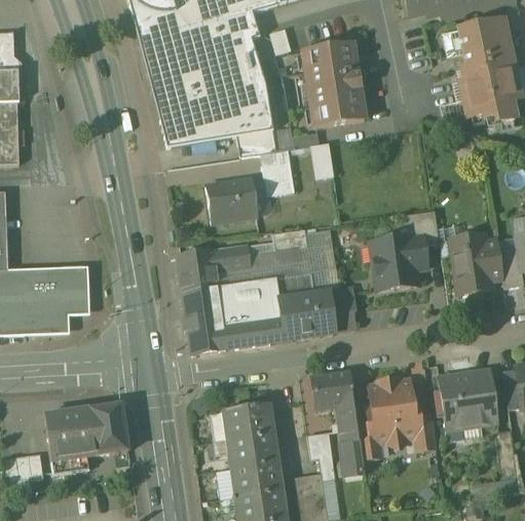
[(127,0),(167,147),(237,136),(240,157),(261,154),(276,152),(267,85),(252,39),(260,36),(253,13),(297,0),(127,0)]
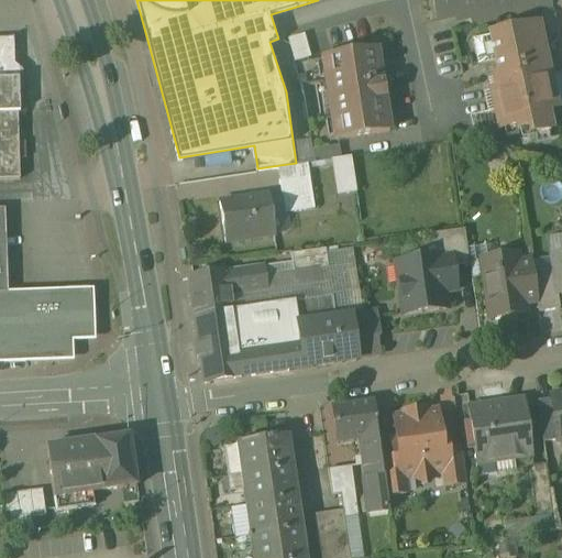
[(436,0),(440,17),(471,9),(474,22),(536,8),(533,0),(436,0)]
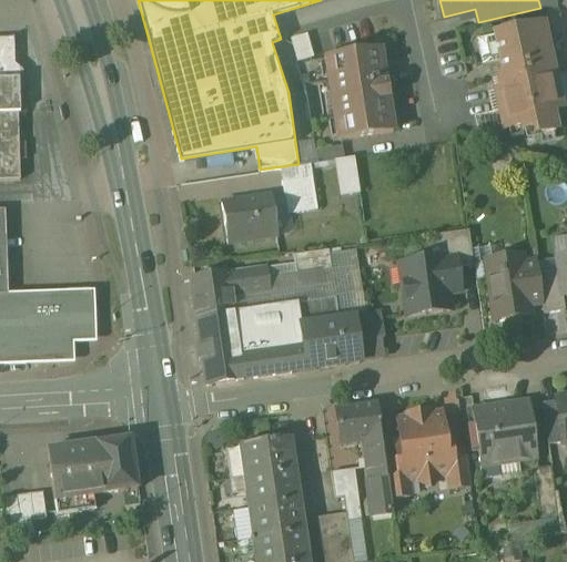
[(544,21),(495,32),(505,73),(499,74),(502,87),(496,88),(504,120),(505,128),(513,125),(522,123),(523,130),(536,126),(537,132),(557,128),(553,108),(563,105),(544,21)]
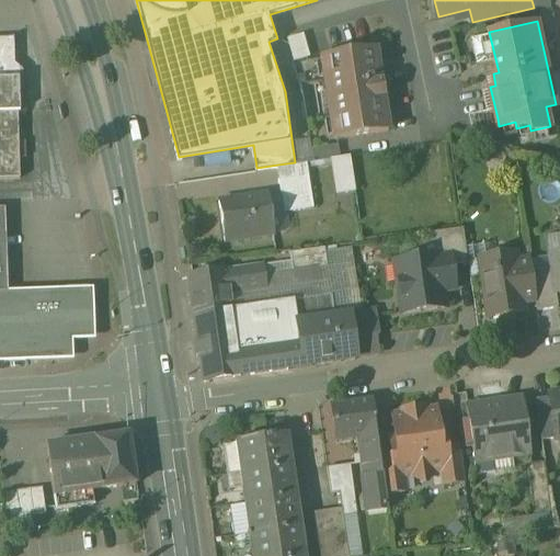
[(290,34),(297,57),(315,53),(308,29),(290,34)]
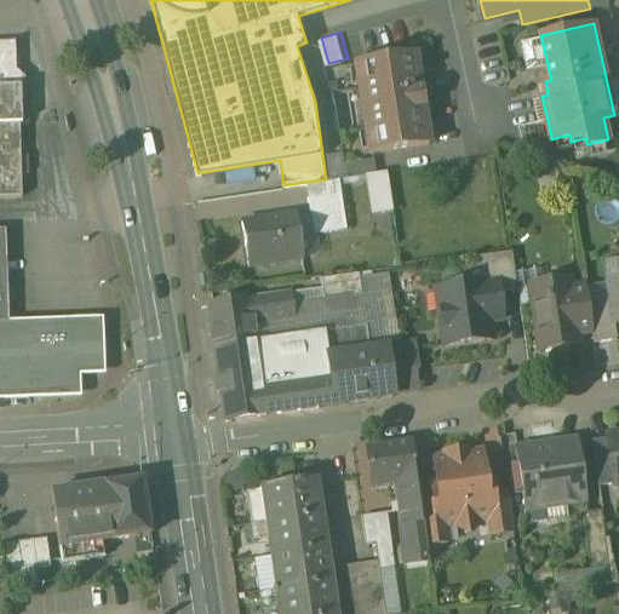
[(15,39),(0,39),(0,195),(23,194),(21,121),(18,121),(17,113),(22,109),(17,105),(17,95),(21,91),(17,87),(17,80),(23,74),(16,68),(15,39)]
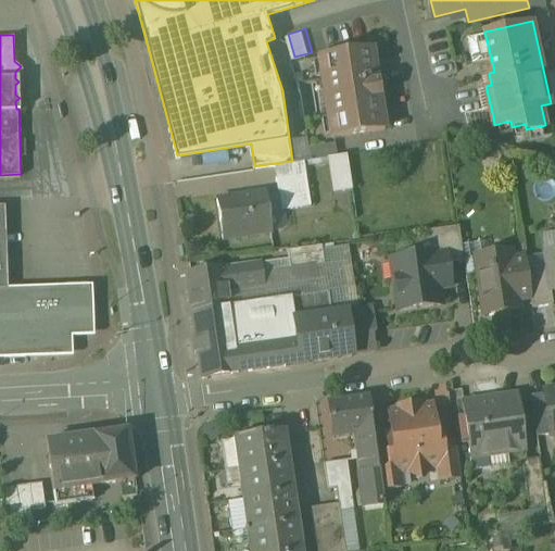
[(374,47),(319,55),(332,135),(386,126),(374,47)]
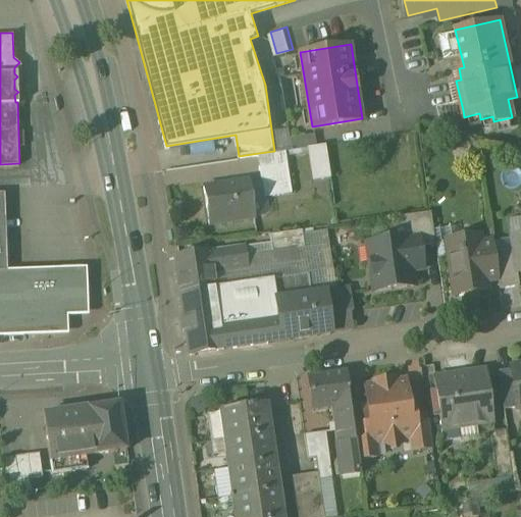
[(463,110),(439,115),(440,123),(474,134),(471,115),(464,117),(463,110)]
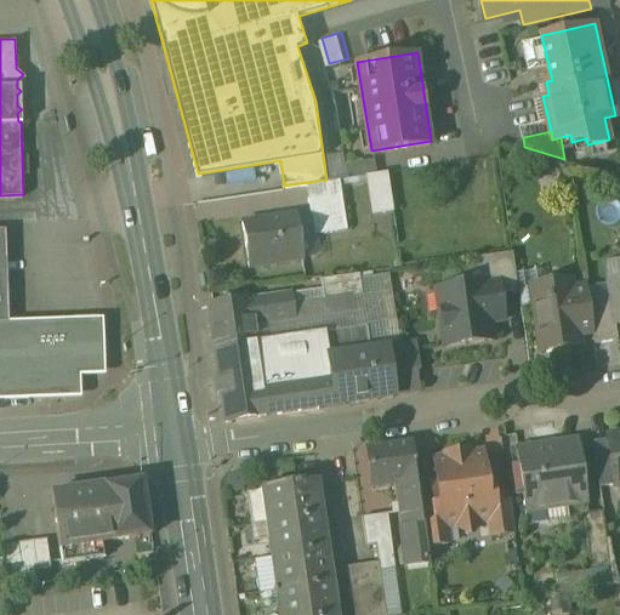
[(375,158),(347,161),(347,165),(350,176),(368,172),(377,171),(375,158)]
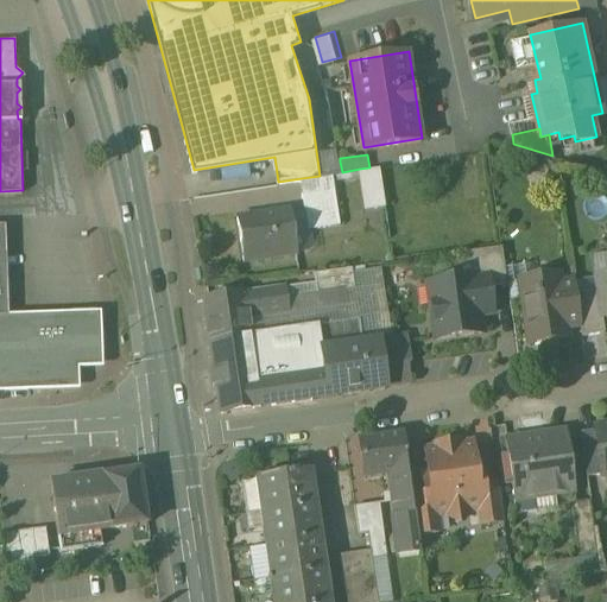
[(380,166),(370,168),(360,169),(366,208),(386,204),(380,166)]
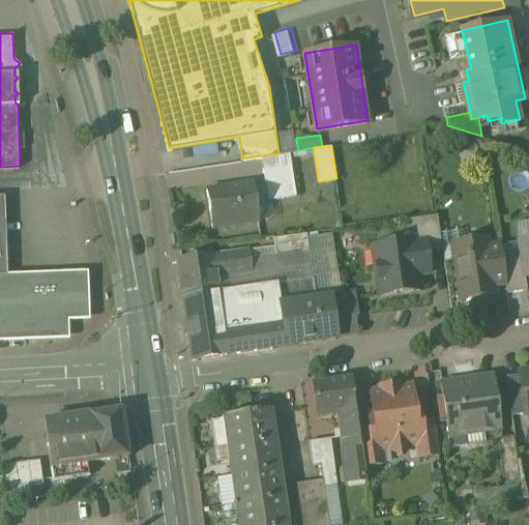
[(278,153),(263,155),(265,169),(294,165),(292,151),(278,153)]
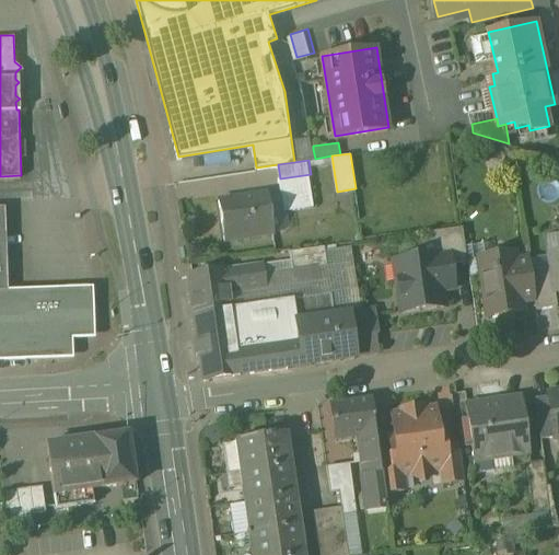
[(311,174),(280,178),(284,211),(316,206),(311,174)]
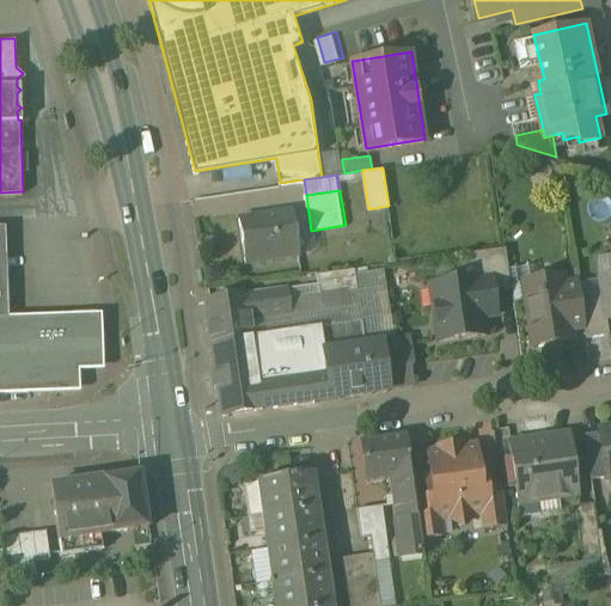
[(293,209),(240,218),(248,261),(299,252),(293,209)]
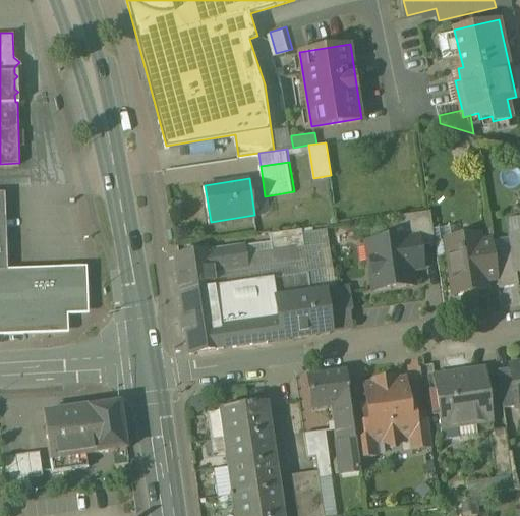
[(430,209),(402,213),(405,237),(418,235),(419,243),(436,240),(430,209)]
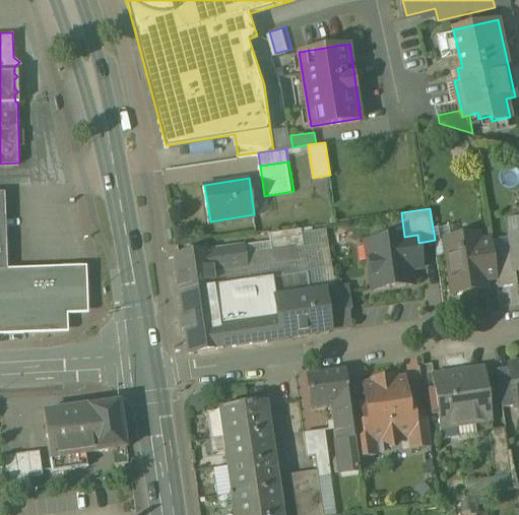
[(302,227),(269,232),(271,248),(304,243),(302,227)]
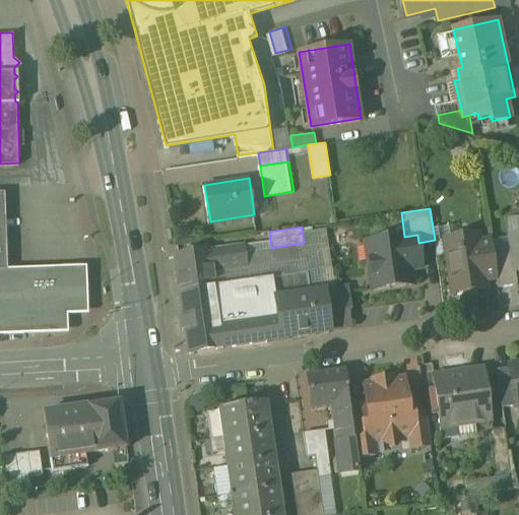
[(478,232),(454,236),(456,250),(448,251),(454,292),(487,286),(484,277),(479,240),(478,232)]
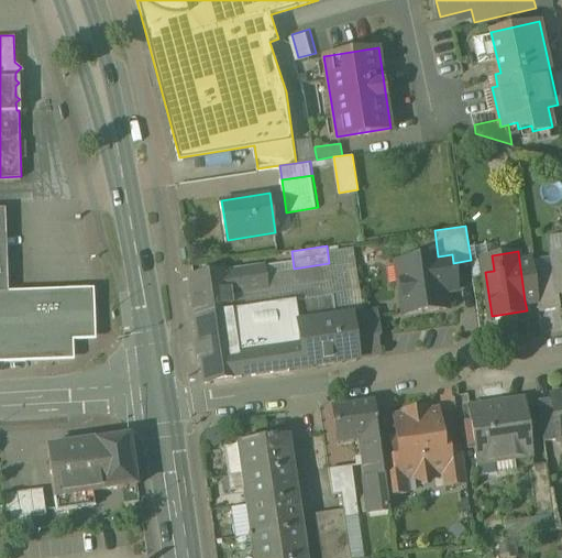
[(561,251),(552,253),(554,266),(559,293),(561,292),(561,251)]
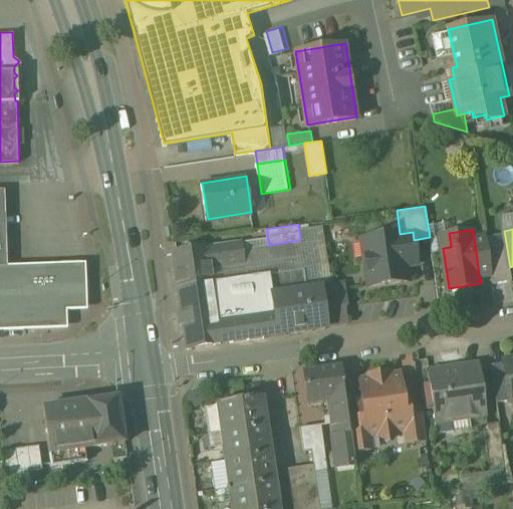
[(400,234),(363,239),(369,282),(408,277),(406,263),(417,261),(414,240),(413,232),(400,234)]
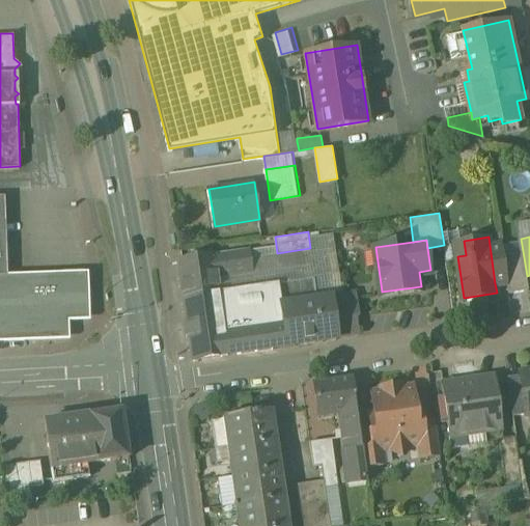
[(502,244),(490,245),(495,283),(507,281),(504,254),(502,244)]
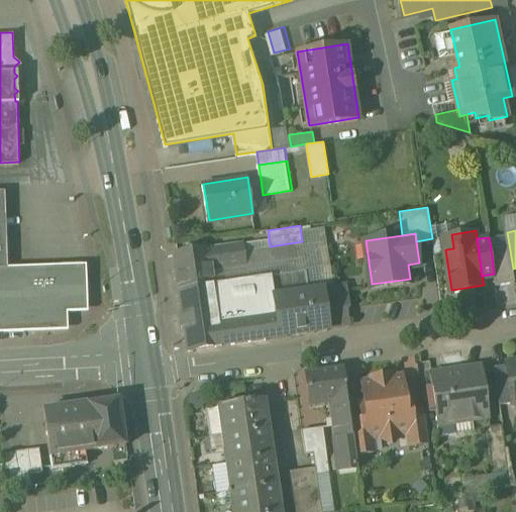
[(243,241),(174,251),(180,289),(214,284),(211,268),(246,263),(243,241)]
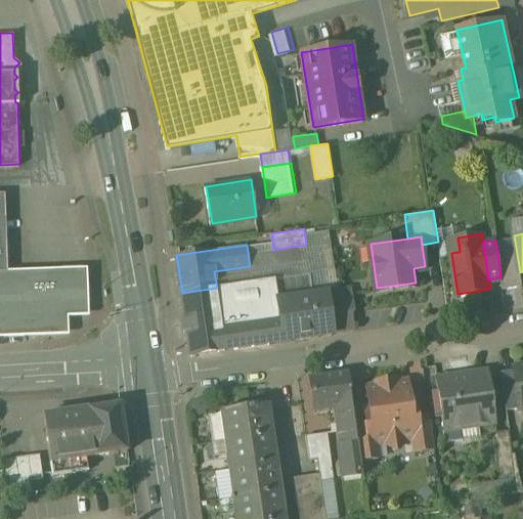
[(516,248),(497,251),(500,277),(503,288),(522,285),(520,272),(516,248)]
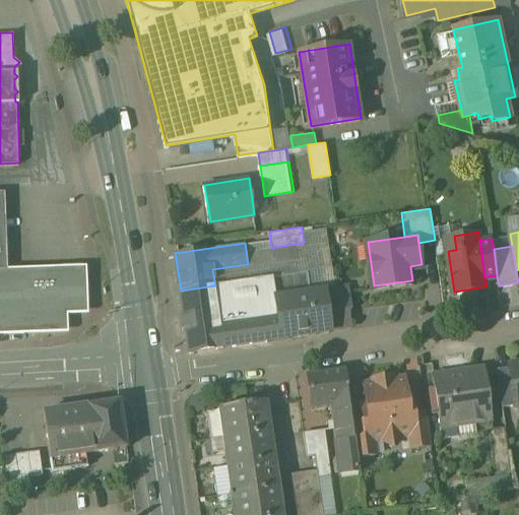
[(4,272),(0,271),(0,328),(65,327),(64,309),(84,308),(83,269),(4,272)]
